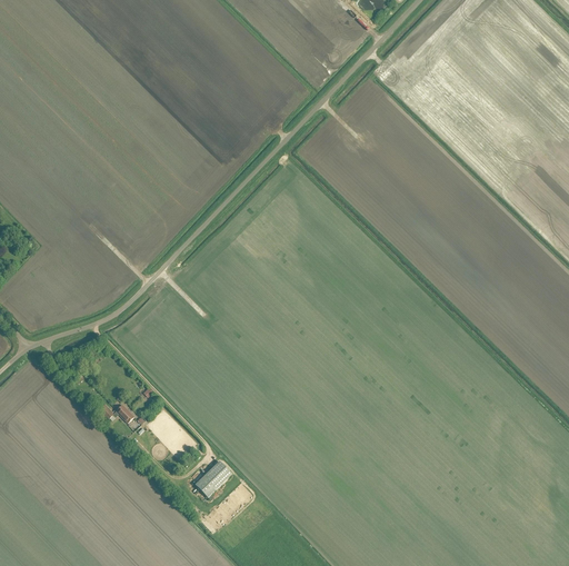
[(148,396),(153,390),(149,386),(143,391),(148,396)]
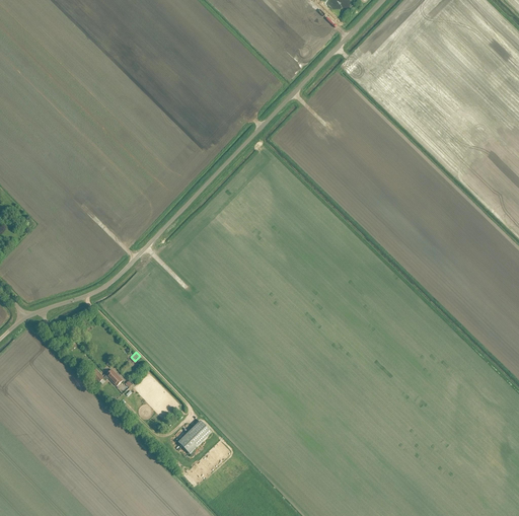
[(105,375),(104,376),(96,367),(91,372),(92,373),(91,374),(96,379),(95,379),(98,382),(100,380),(102,382),(107,377),(105,375)]
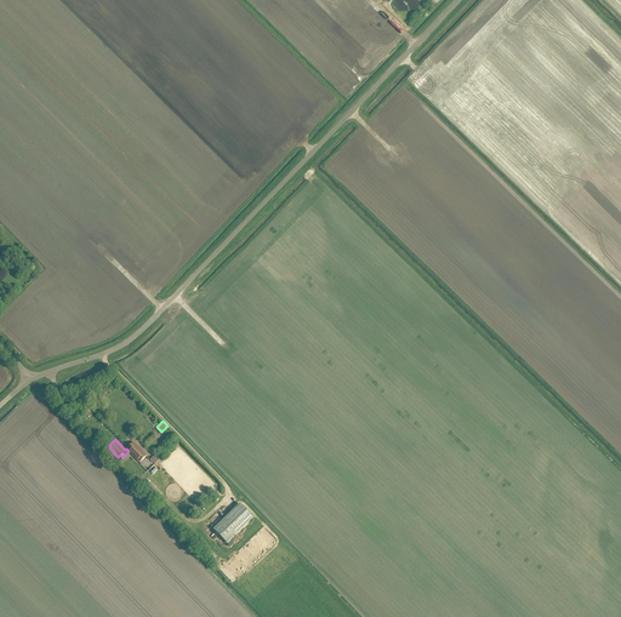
[(147,453),(134,440),(126,447),(140,461),(147,453)]
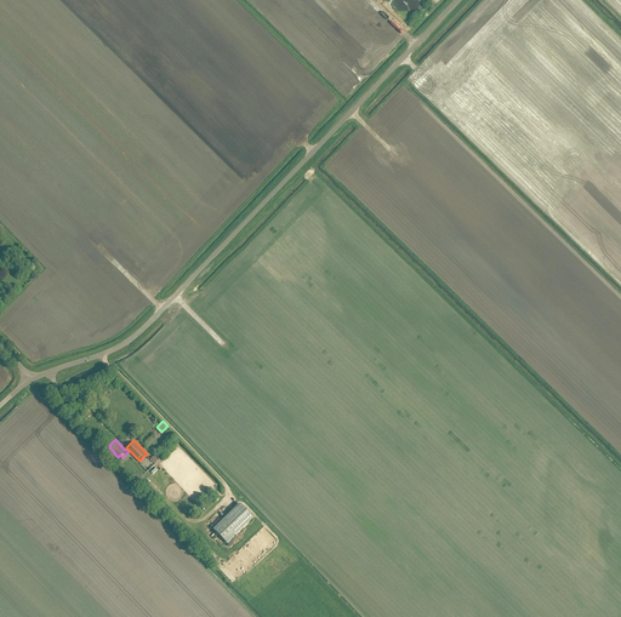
[(136,470),(134,473),(134,472),(130,476),(136,483),(140,478),(141,476),(136,470)]
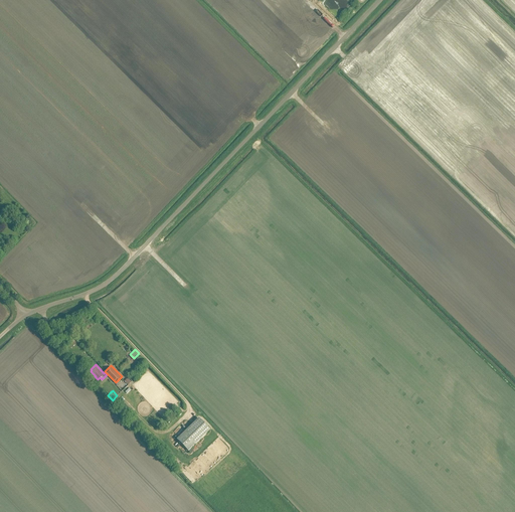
[(199,416),(177,438),(189,450),(210,429),(199,416)]
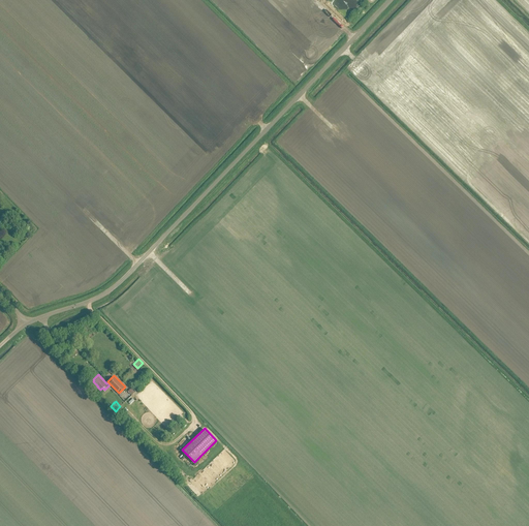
[(185,435),(179,441),(184,446),(190,440),(185,435)]
